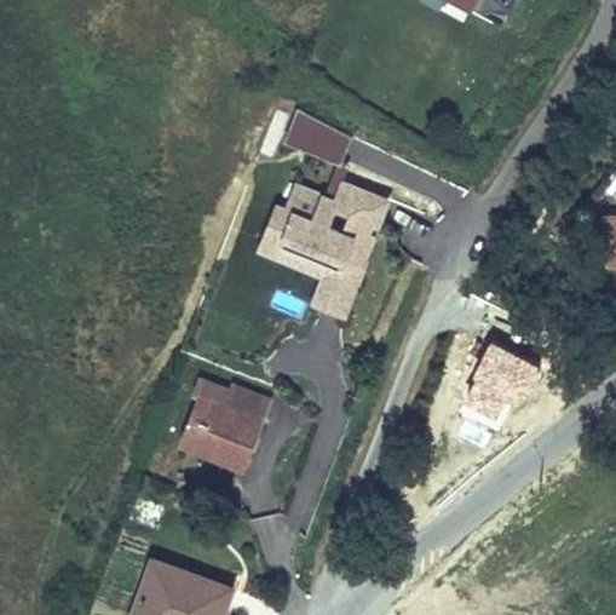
[(418,0),(418,1),(438,11),(444,0),(450,0),(504,27),(517,0),(418,0)]
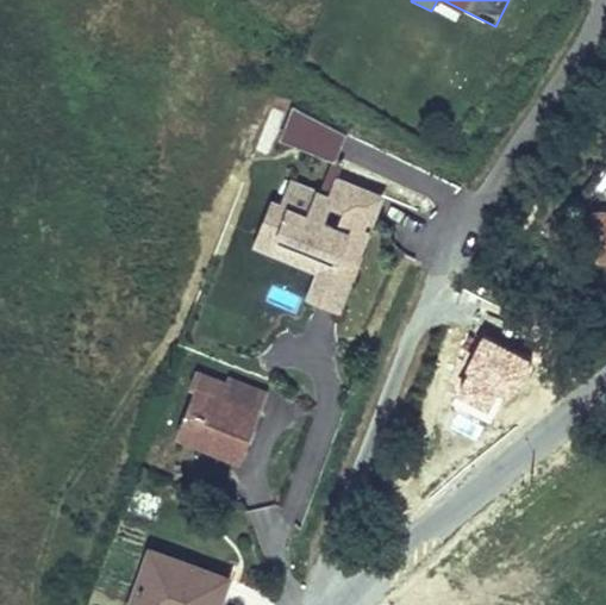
[(277,143),(335,163),(344,137),(289,108),(277,143)]
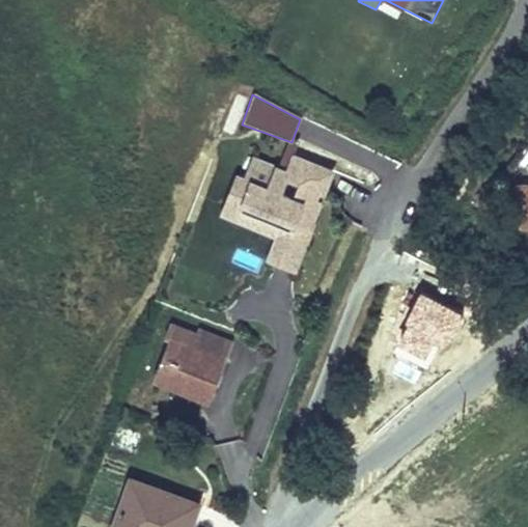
[(235,174),(220,219),(275,238),(267,262),(298,273),(333,172),(290,157),(286,169),(252,158),(246,177),(235,174)]
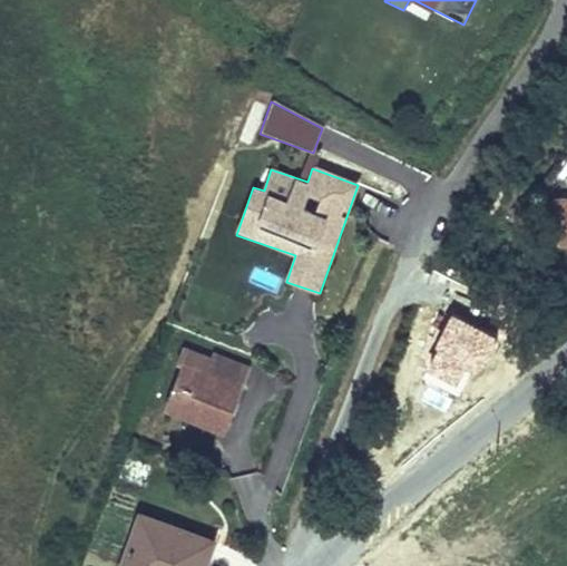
[(566,197),(551,198),(550,245),(566,245),(566,197)]
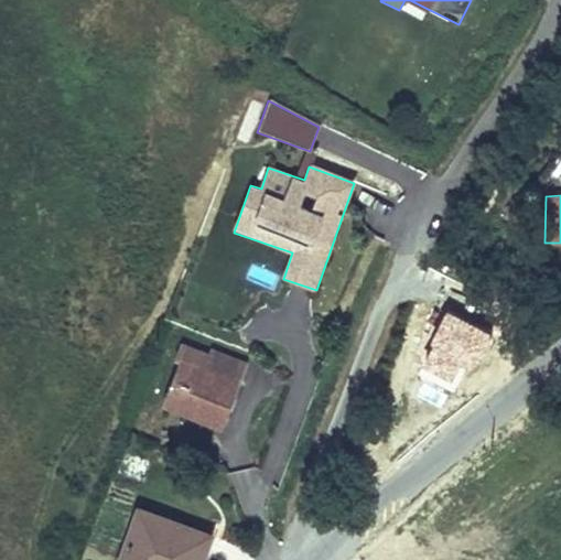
[(207,356),(181,345),(174,362),(181,364),(164,406),(220,429),(246,365),(209,351),(207,356)]
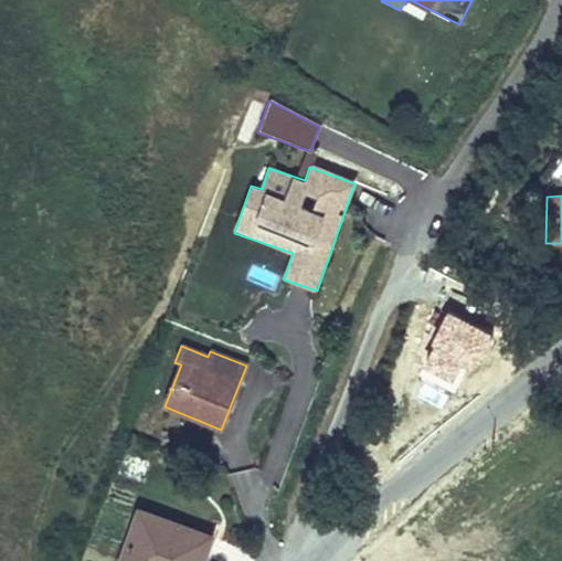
[(207,560),(215,537),(136,508),(116,560),(207,560)]
